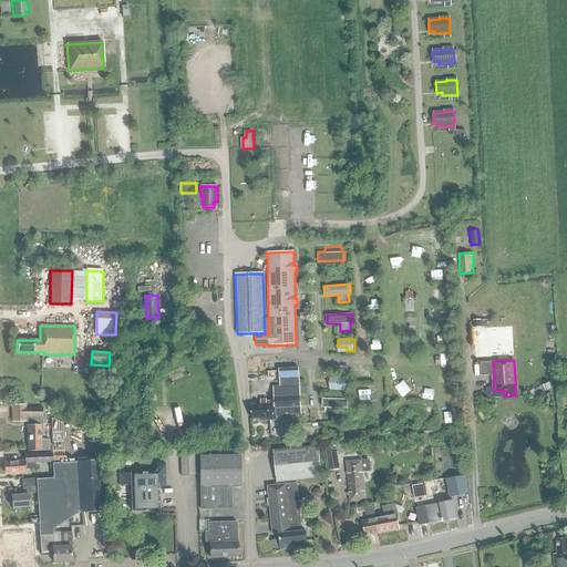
[(274,402),(271,402),(271,401),(266,402),(266,404),(250,405),(251,420),(259,419),(259,421),(270,420),(270,418),(275,418),(301,416),(298,369),(279,370),(279,375),(280,387),(274,388),(274,402)]
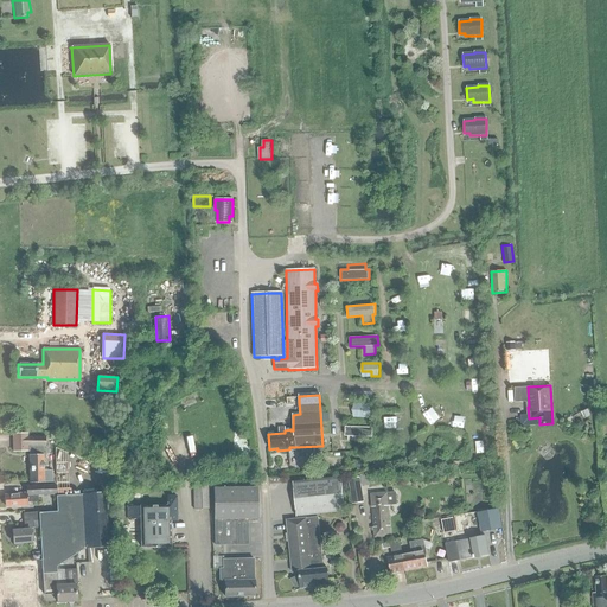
[(372,436),(372,427),(345,426),(344,435),(355,436),(355,442),(364,442),(365,436),(372,436)]
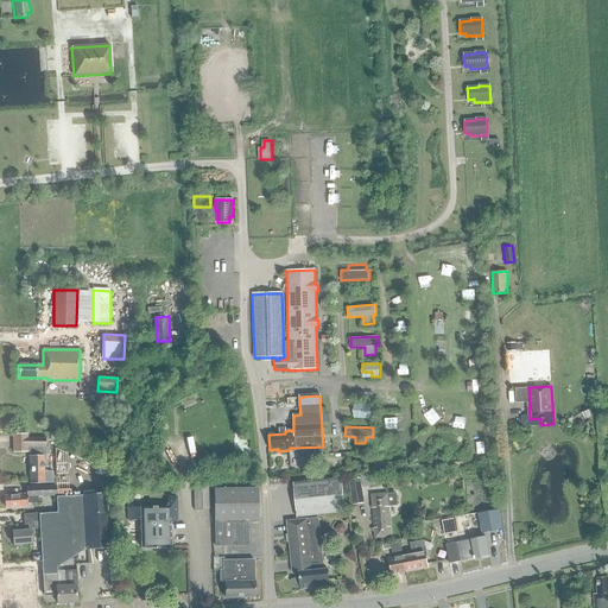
[(44,438),(26,438),(26,435),(12,435),(13,453),(26,453),(26,448),(44,448),(44,438)]
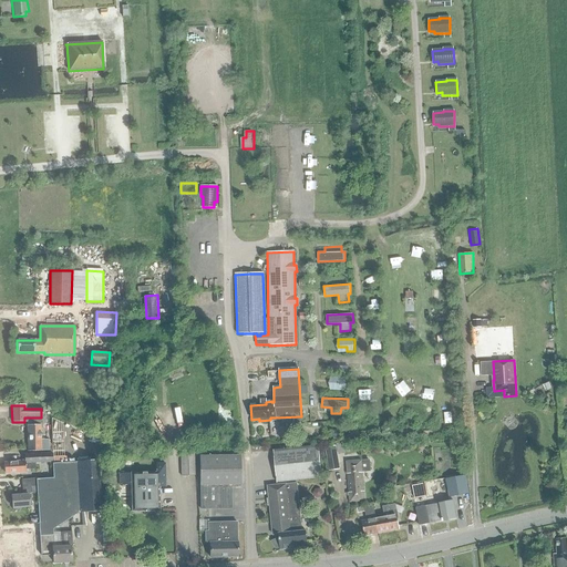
[(27,425),(28,451),(48,451),(48,440),(40,440),(40,425),(27,425)]
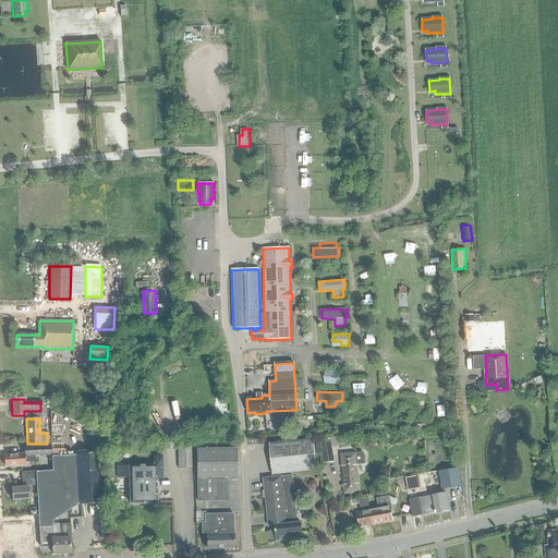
[(269,444),(273,475),(317,471),(314,439),(269,444)]
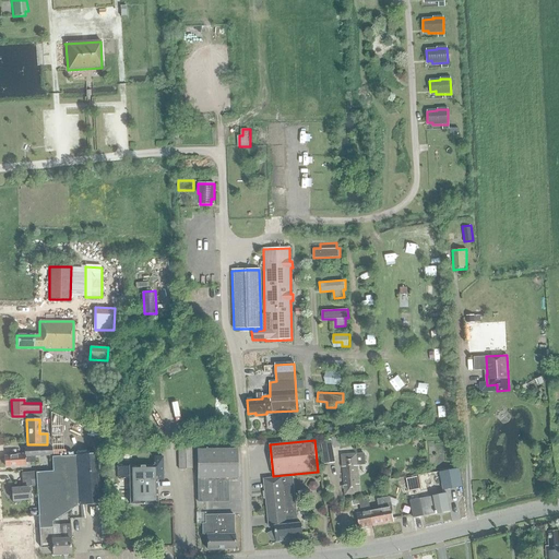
[(331,440),(320,441),(322,455),(333,453),(331,440)]
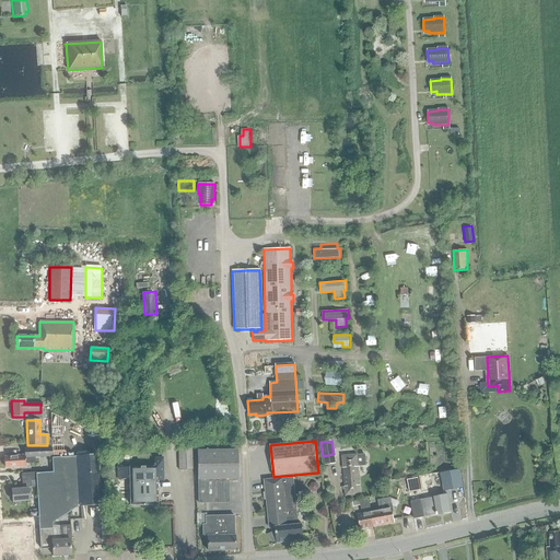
[(23,448),(23,454),(14,454),(14,455),(4,456),(6,467),(18,466),(18,467),(25,466),(25,464),(35,463),(35,456),(51,456),(50,446),(23,448)]
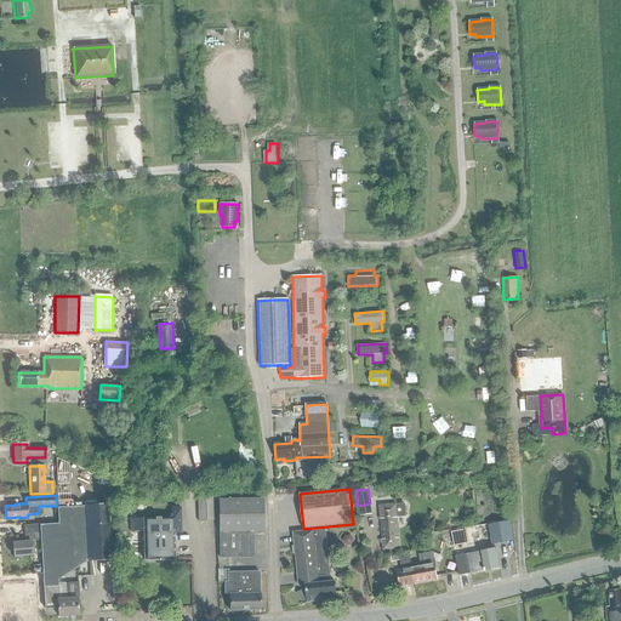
[(214,522),(212,496),(197,497),(198,522),(214,522)]
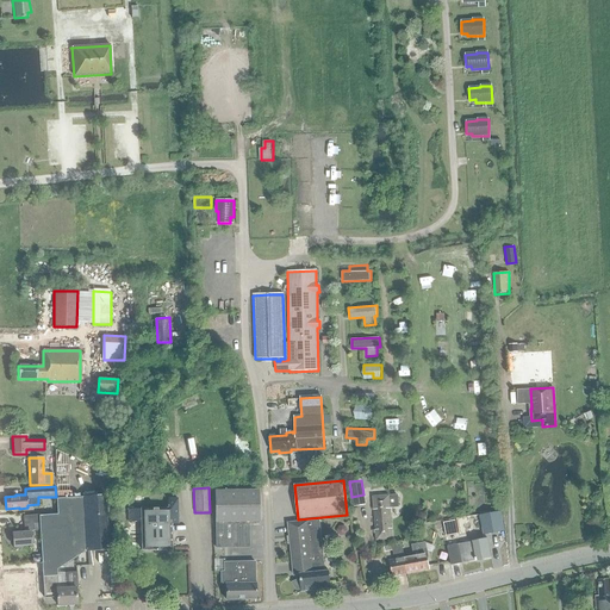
[(216,490),(216,548),(249,548),(248,521),(259,521),(257,490),(216,490)]
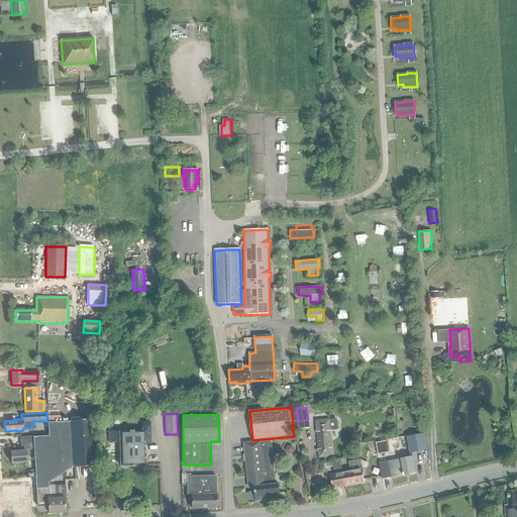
[(316,420),(319,457),(332,456),(330,431),(338,430),(337,419),(329,420),(329,419),(316,420)]
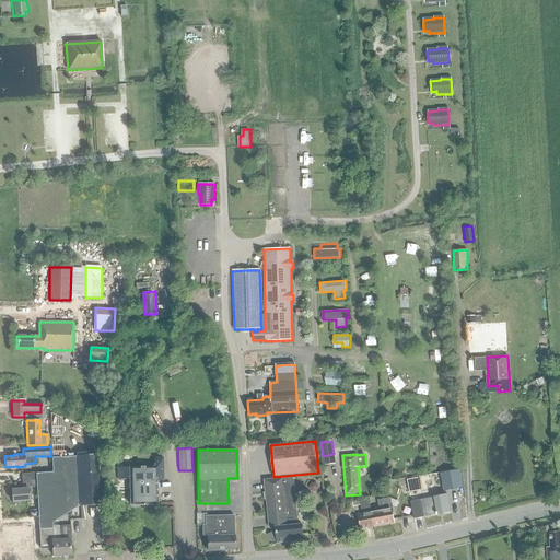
[(51,473),(35,474),(35,480),(36,480),(37,487),(37,496),(38,496),(42,549),(53,548),(53,556),(71,555),(70,539),(71,539),(70,525),(59,526),(60,539),(54,539),(53,522),(78,505),(100,504),(96,455),(93,455),(86,455),(50,457),(51,473)]
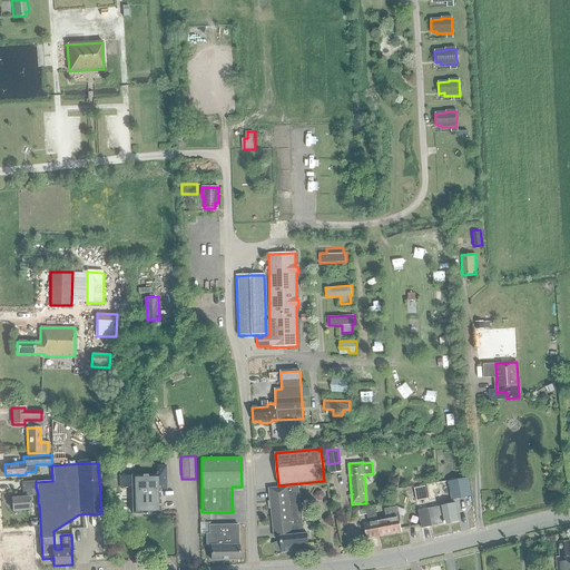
[(156,467),(156,474),(121,474),(121,488),(133,488),(133,514),(159,513),(159,490),(166,490),(165,467),(156,467)]
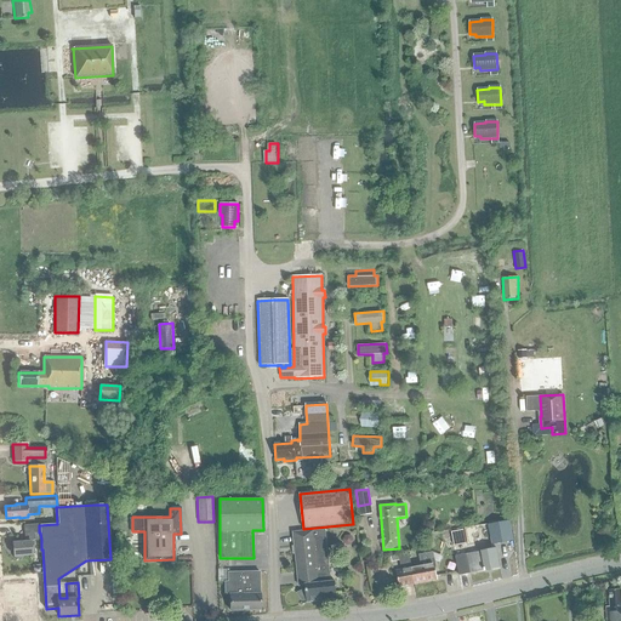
[(510,520),(488,525),(491,545),(513,541),(510,520)]
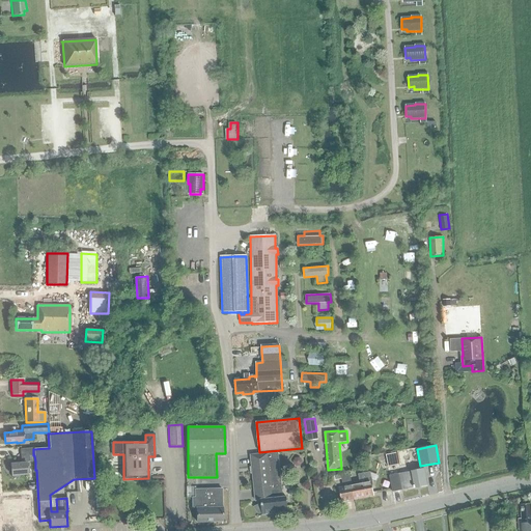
[(34,455),(33,455),(33,449),(20,450),(21,465),(11,466),(12,478),(20,478),(19,475),(27,475),(26,467),(28,467),(28,462),(35,462),(34,455)]
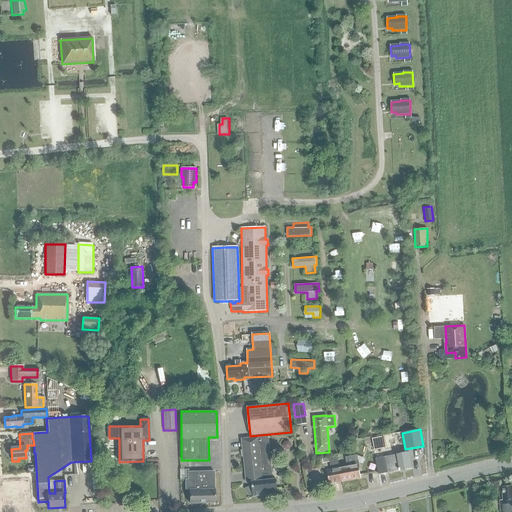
[(268,437),(242,439),(246,470),(271,468),(268,437)]
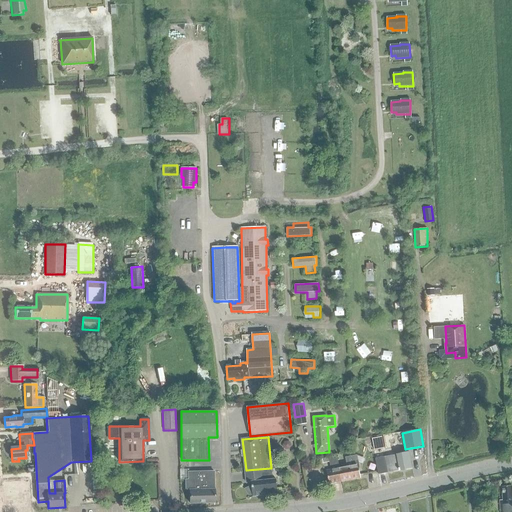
[(382,437),(372,439),(374,450),(384,448),(382,437)]
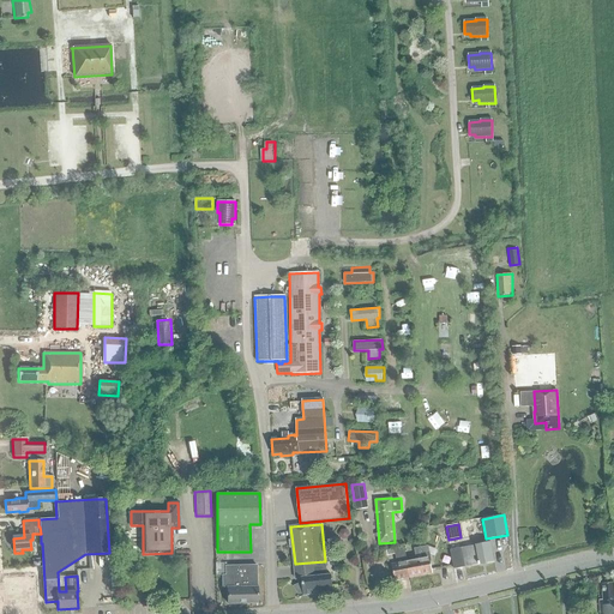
[(341,530),(338,534),(339,537),(343,540),(347,539),(349,535),(348,531),(345,529),(341,530)]
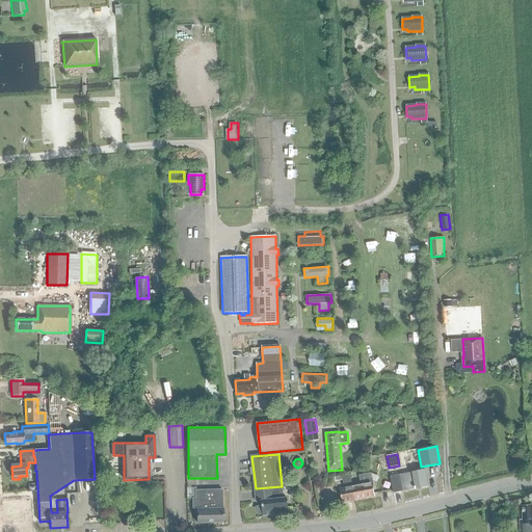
[(413,474),(391,478),(394,494),(428,486),(425,470),(413,473),(413,474)]
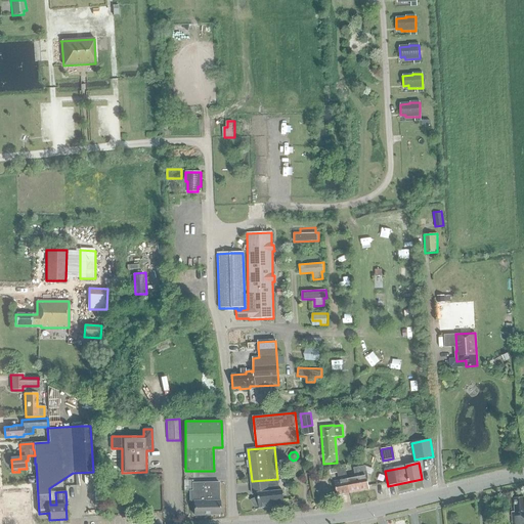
[(350,479),(348,479),(351,492),(361,490),(361,488),(367,486),(366,479),(367,479),(364,467),(354,469),(356,475),(350,476),(350,479)]
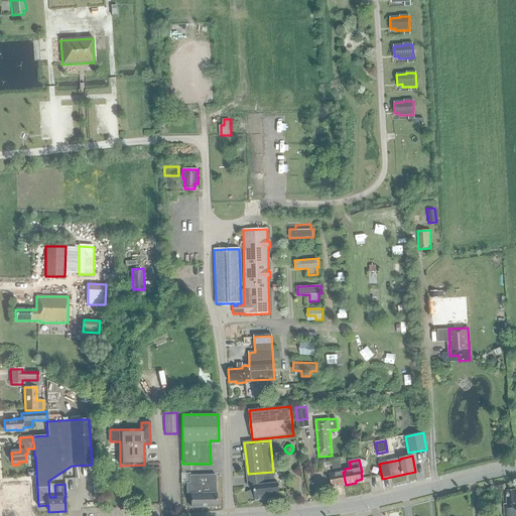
[(346,485),(343,472),(341,463),(333,464),(335,474),(330,475),(333,488),(346,485)]
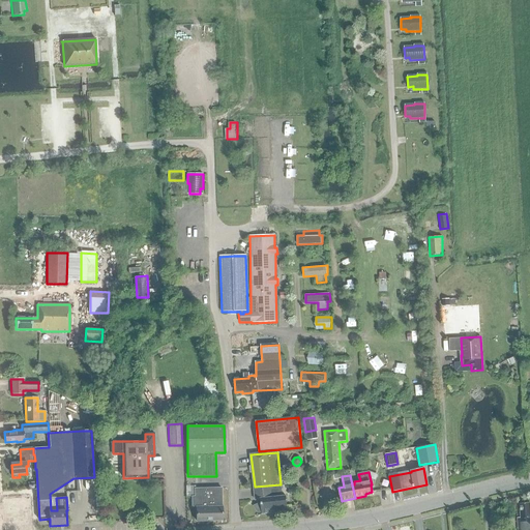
[(261,503),(254,506),(258,512),(263,511),(263,513),(287,510),(286,496),(282,497),(281,484),(255,487),(256,500),(261,499),(261,503)]
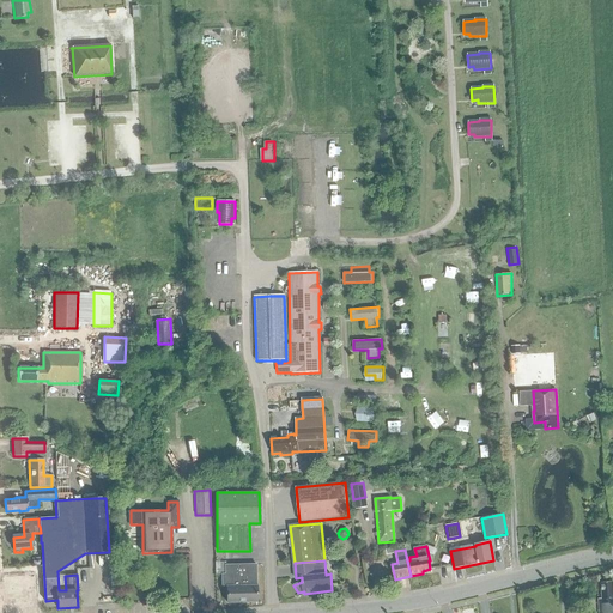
[(256,601),(255,565),(225,566),(225,576),(222,576),(222,587),(226,587),(228,602),(256,601)]
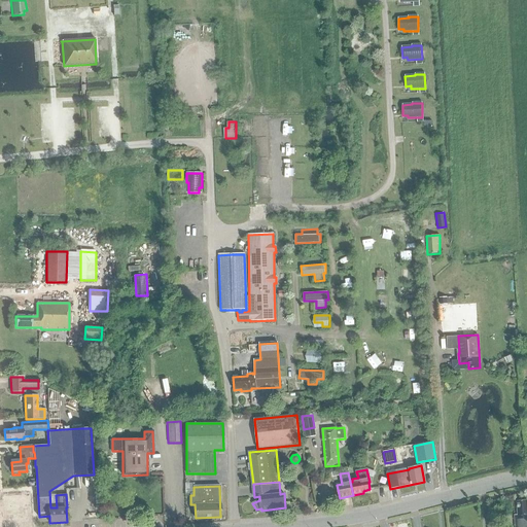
[(526,526),(526,498),(516,500),(518,515),(515,515),(515,526),(526,526)]
